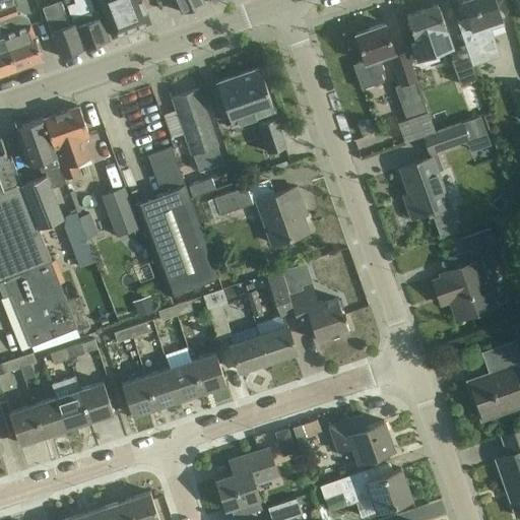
[(0,0),(0,26),(6,46),(15,70),(43,60),(40,52),(45,50),(39,36),(37,37),(29,17),(21,13),(17,15),(11,0),(0,0)]
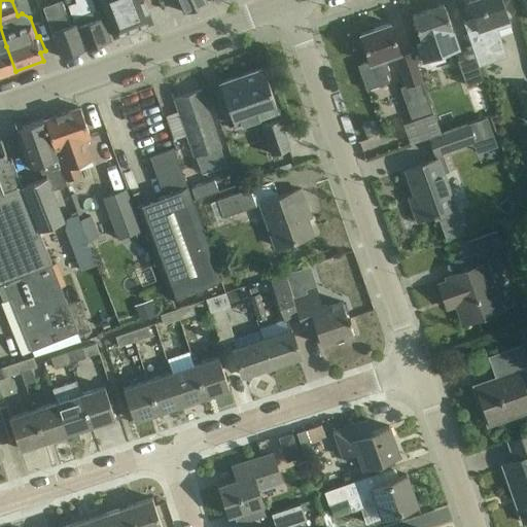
[(74,21),(85,48),(109,40),(99,9),(97,10),(93,0),(74,0),(76,3),(69,6),(74,21)]
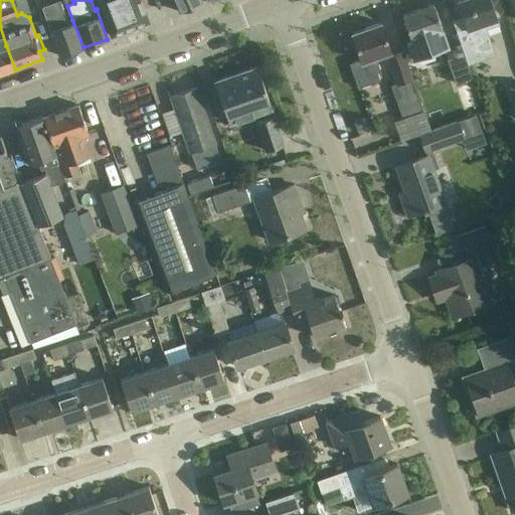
[(97,0),(110,35),(150,21),(142,0),(97,0)]
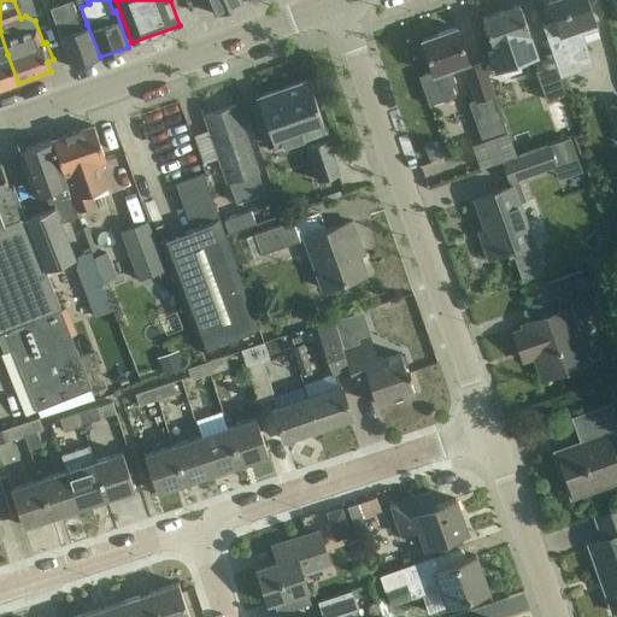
[(241,4),(240,0),(207,0),(215,15),(241,4)]
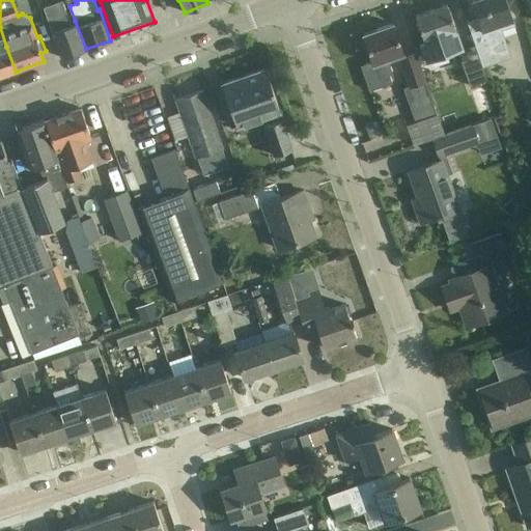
[(504,0),(474,0),(471,1),(477,18),(466,22),(481,66),(510,57),(500,29),(513,25),(504,0)]
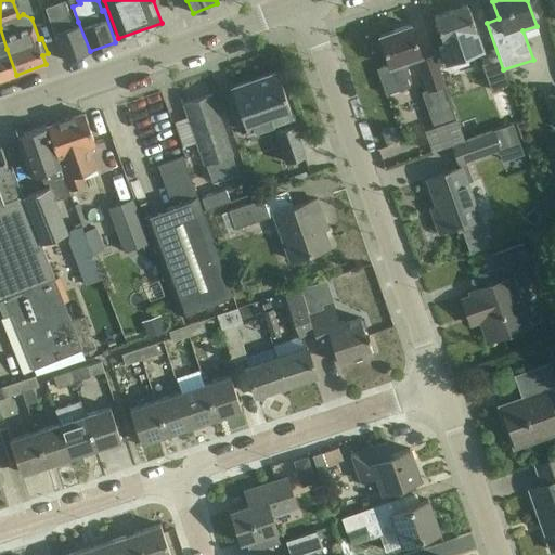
[(90,51),(78,22),(73,23),(65,1),(46,8),(64,60),(90,51)]
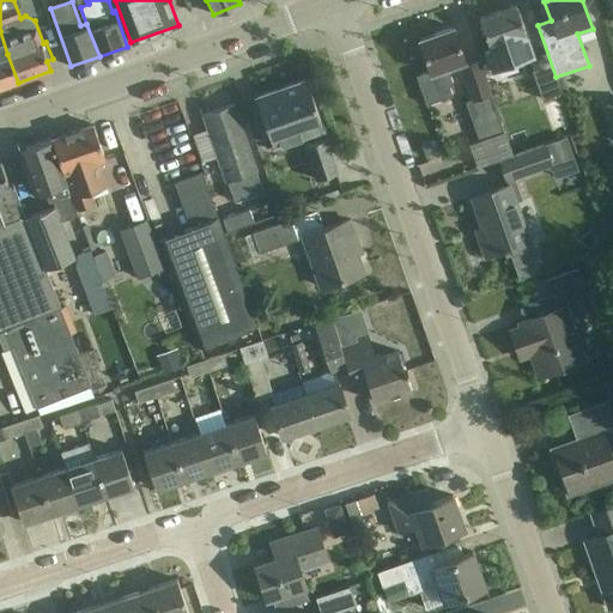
[(478,19),(486,42),(487,46),(507,40),(513,58),(530,52),(515,6),(478,19)]
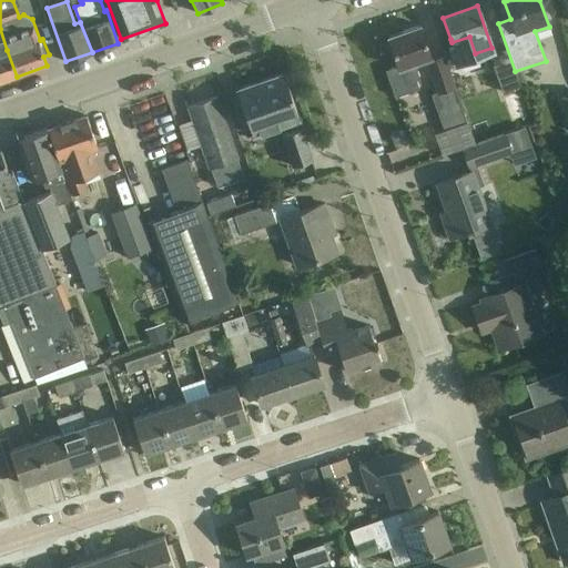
[(430,60),(426,48),(418,27),(388,38),(398,67),(385,71),(395,98),(419,89),(417,80),(421,79),(416,64),(430,60)]
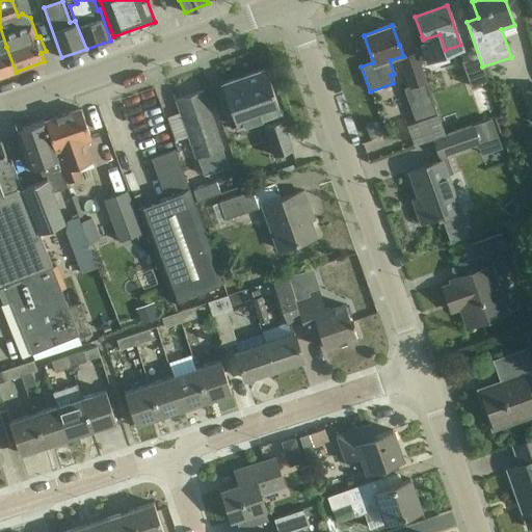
[(6,47),(0,27),(0,77),(16,72),(6,47)]
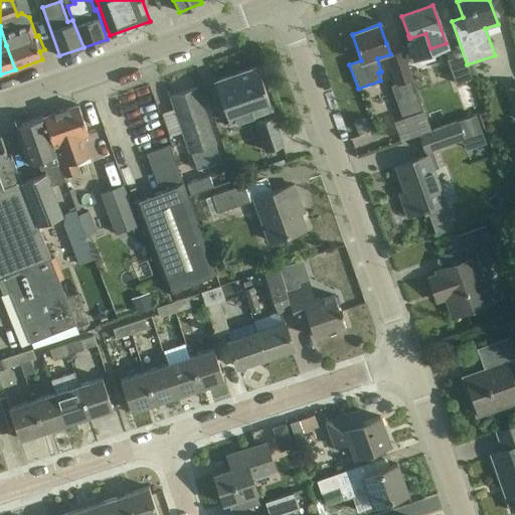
[(472,78),(460,44),(443,49),(455,84),(472,78)]
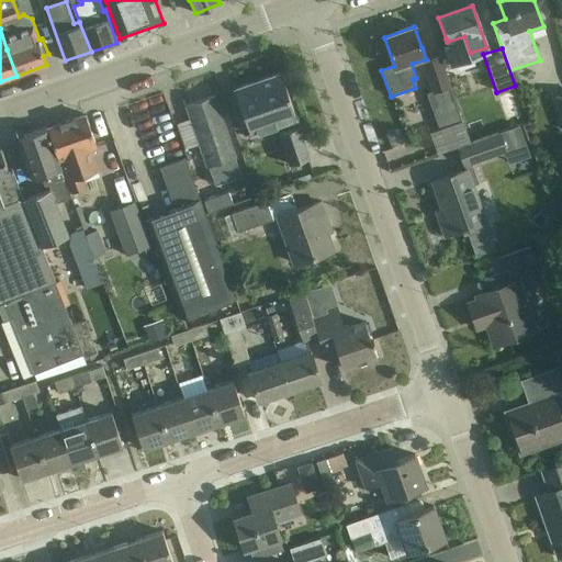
[(461,121),(449,86),(439,57),(424,63),(434,91),(426,93),(438,128),(461,121)]
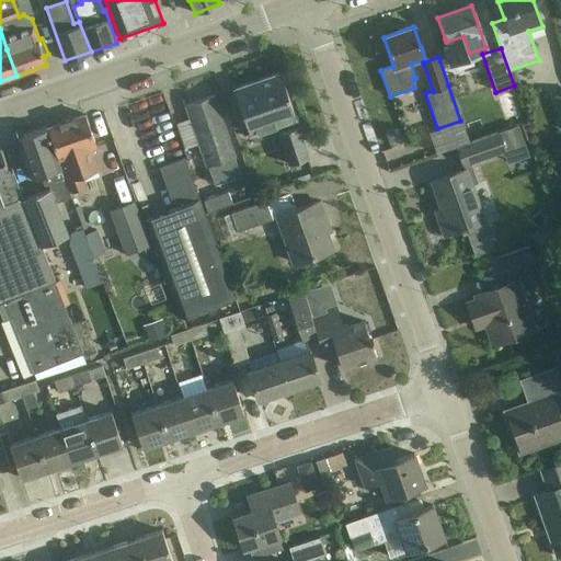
[(233,88),(241,109),(250,134),(295,118),(279,72),(233,88)]
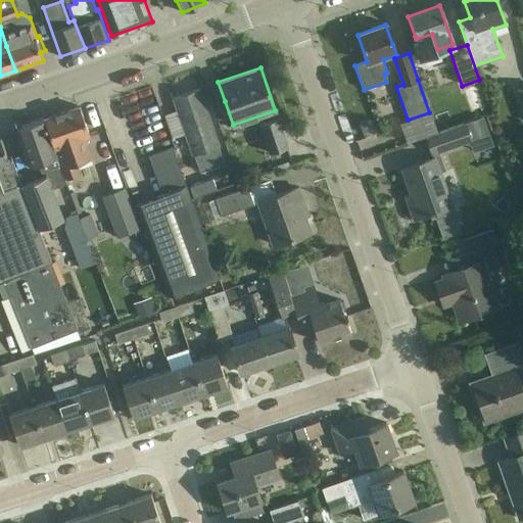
[(199,89),(172,98),(175,107),(175,108),(177,107),(184,129),(182,129),(184,134),(185,133),(192,153),(199,174),(224,164),(201,99),(202,99),(202,97),(201,98),(198,91),(199,90),(199,89)]
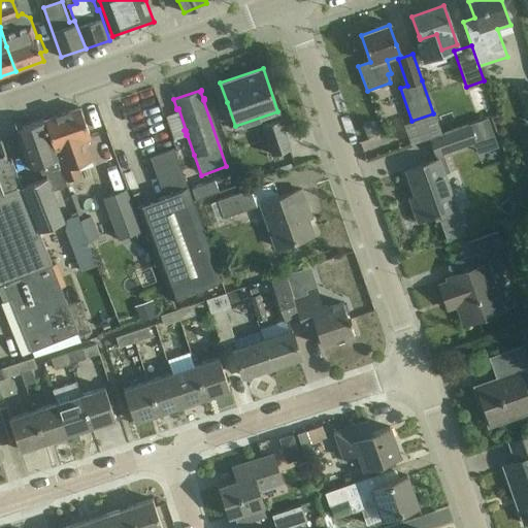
[(94,160),(86,139),(90,137),(79,107),(42,122),(53,152),(64,182),(67,179),(79,175),(76,166),(94,160)]
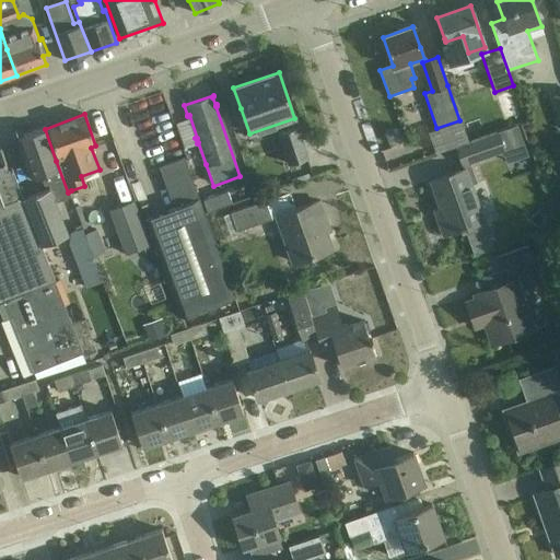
[(277,133),(288,164),(307,158),(296,126),(277,133)]
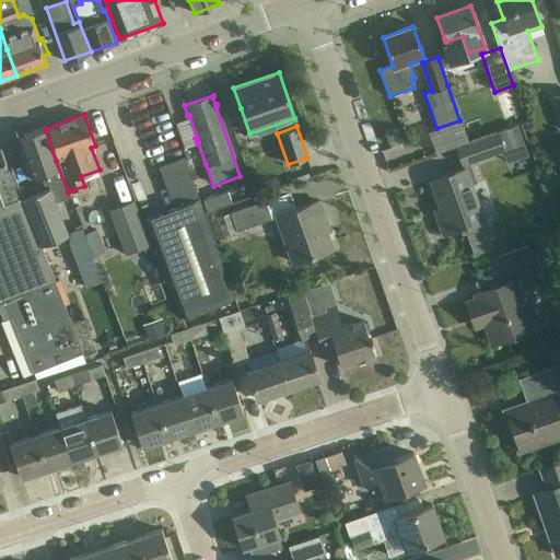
[(385,132),(386,137),(389,144),(400,140),(396,128),(385,132)]
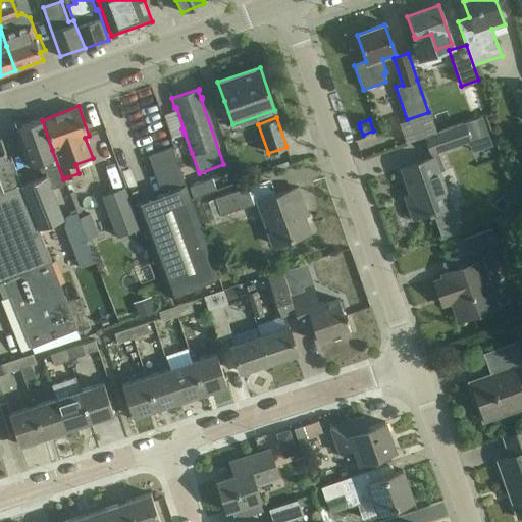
[(63,179),(52,150),(42,120),(15,129),(30,167),(38,164),(41,173),(45,172),(46,176),(51,190),(65,185),(63,179)]
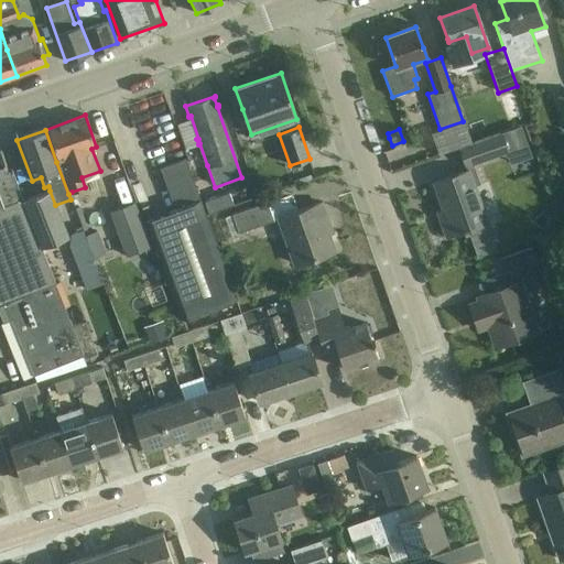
[(452,235),(472,228),(488,223),(475,185),(480,183),(474,164),(510,152),(503,133),(461,148),(468,171),(434,182),(452,235)]
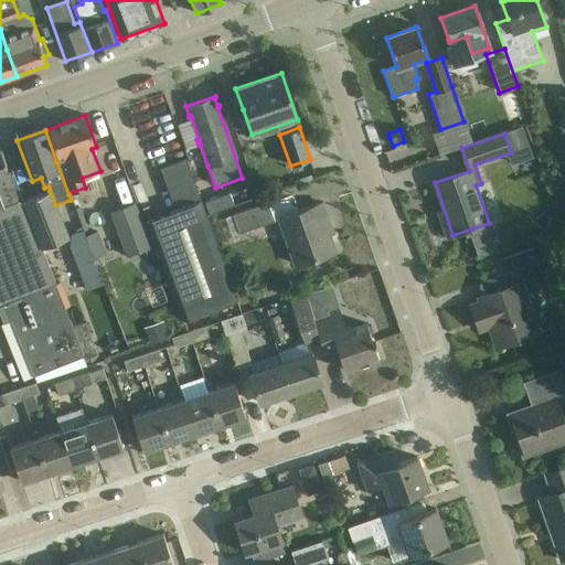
[(52,274),(22,201),(21,201),(11,172),(7,173),(0,152),(0,315),(3,322),(11,319),(33,376),(84,359),(83,356),(55,285),(52,274)]
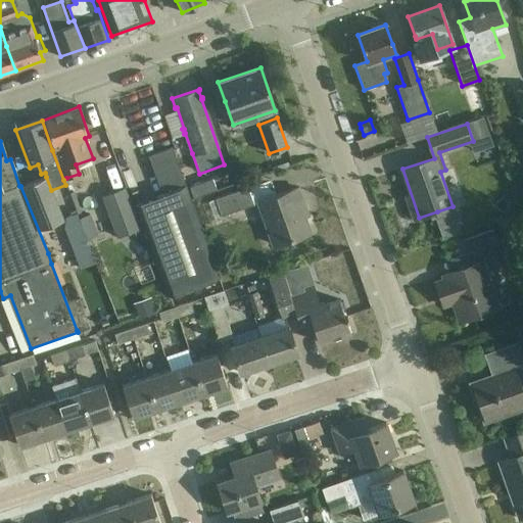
[(219,278),(178,165),(171,147),(149,154),(163,193),(135,204),(168,296),(219,278)]
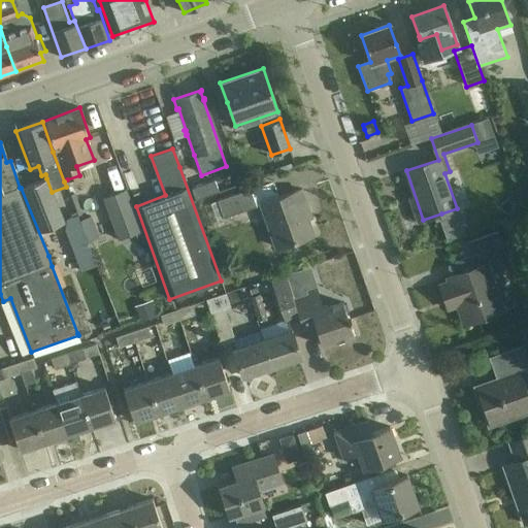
[(61,220),(52,192),(46,178),(21,188),(48,256),(57,253),(53,243),(48,244),(45,236),(56,232),(53,223),(61,220)]
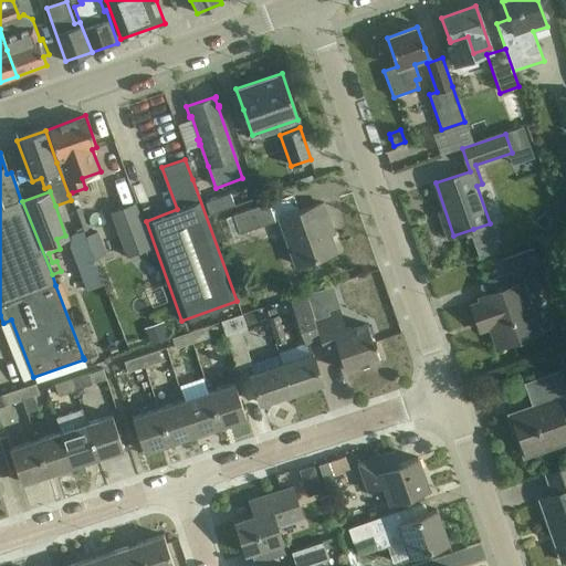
[(230,192),(206,201),(210,213),(234,205),(230,192)]
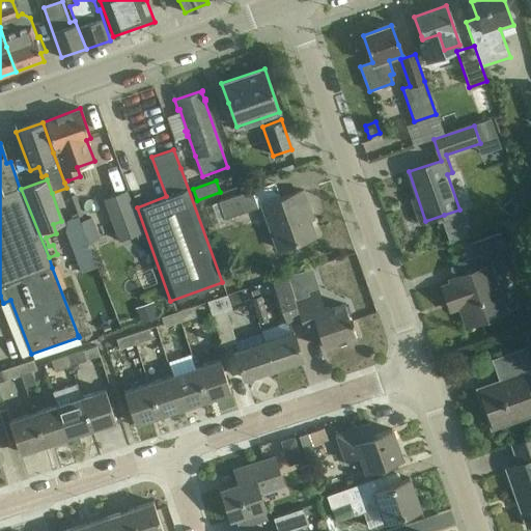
[(251,190),(218,201),(206,205),(215,228),(227,224),(224,218),(257,207),(251,190)]
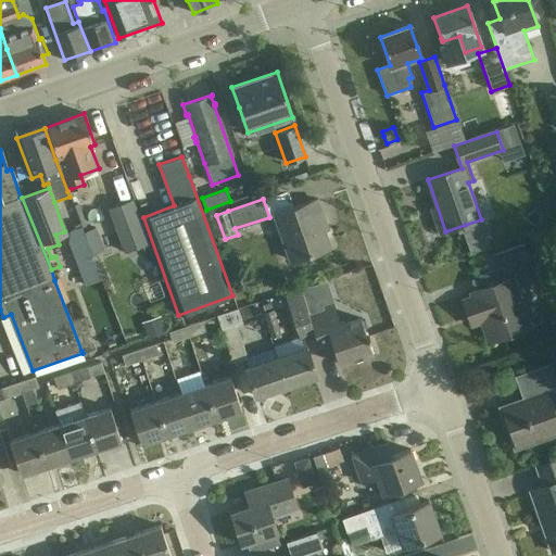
[(109,210),(125,252),(129,250),(130,254),(137,252),(135,248),(142,244),(144,249),(151,247),(134,200),(109,210)]
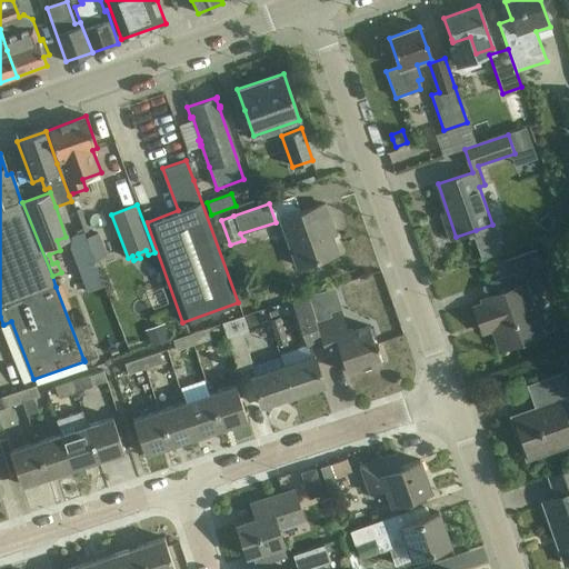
[(297,267),(317,260),(338,253),(328,225),(331,223),(325,205),(303,211),(280,220),(297,267)]
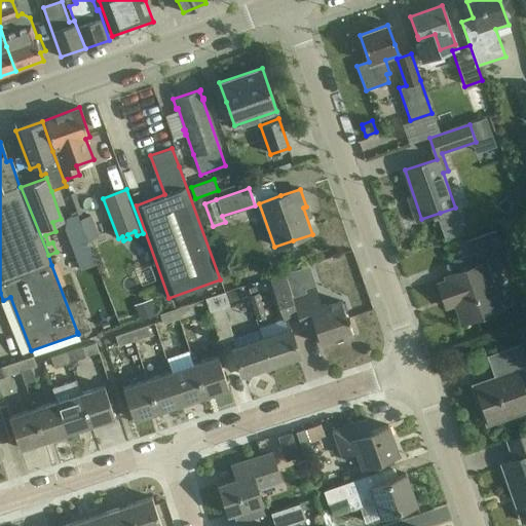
[(80,270),(97,264),(77,214),(68,217),(65,228),(80,270)]
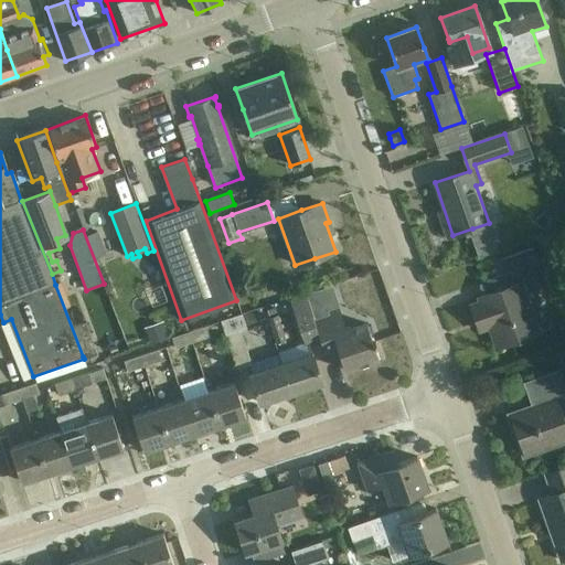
[(493,236),(473,243),(479,259),(499,253),(493,236)]
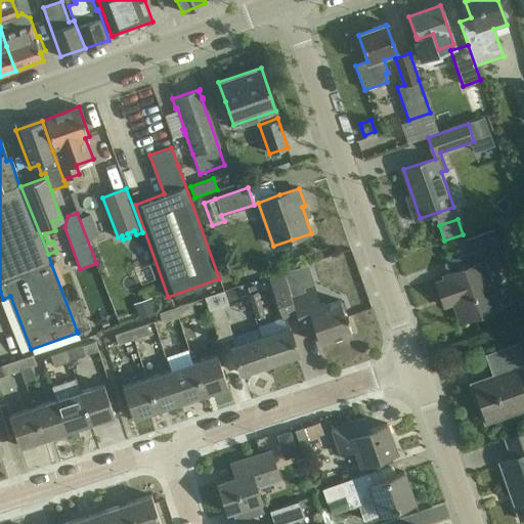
[(461,321),(480,315),(500,308),(486,268),(505,262),(493,230),(467,239),(476,265),(444,276),(445,279),(437,282),(445,307),(454,304),(461,321)]
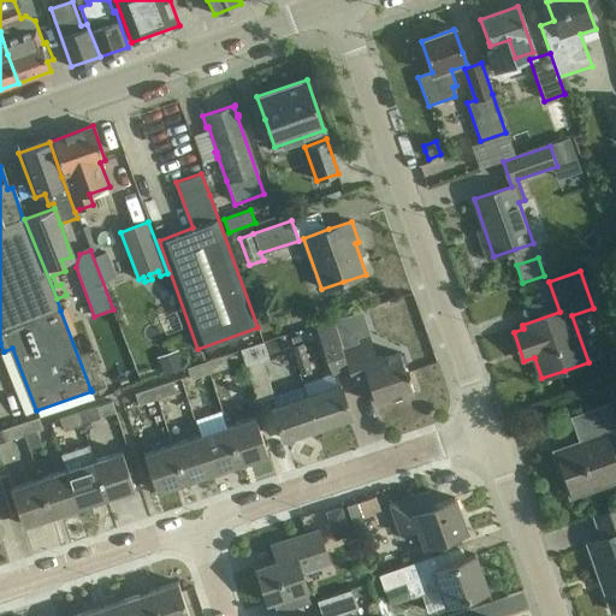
[(337,375),(350,371),(342,347),(333,320),(317,325),(332,373),(303,381),(304,385),(319,427),(350,416),(339,385),(337,375)]
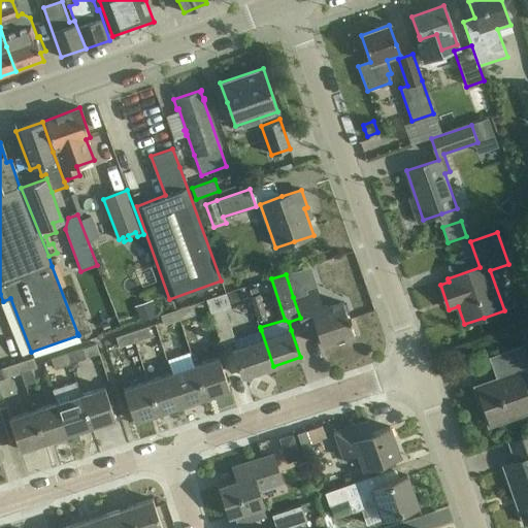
[(257,287),(260,295),(269,291),(267,284),(257,287)]
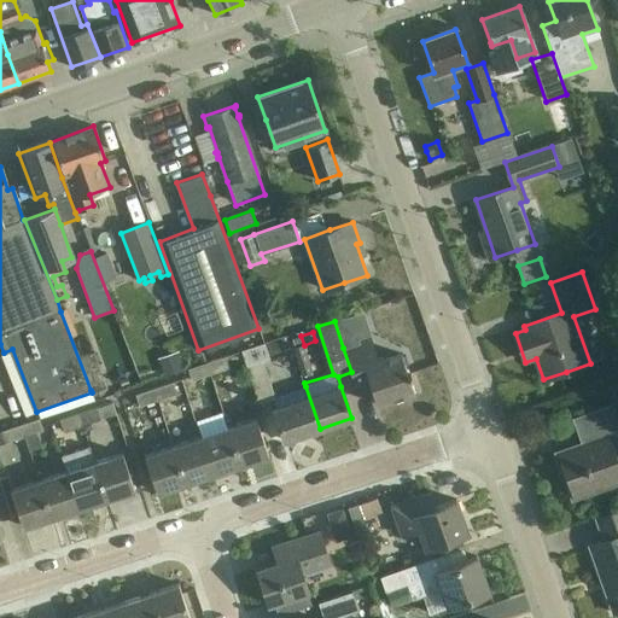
[(285,441),(319,429),(320,429),(305,386),(274,396),(262,362),(269,360),(267,354),(292,345),(289,336),(263,344),(242,353),(258,404),(274,398),(277,408),(274,409),(285,441)]
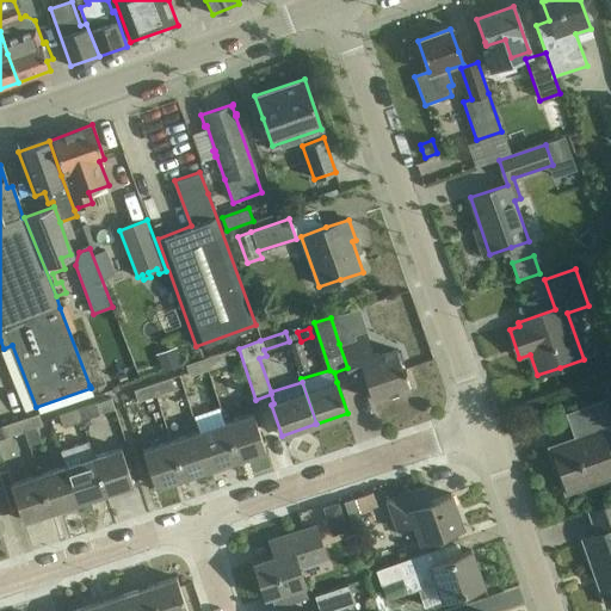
[(368,334),(339,344),(347,368),(352,382),(366,377),(374,400),(411,388),(397,350),(376,357),(368,334)]
